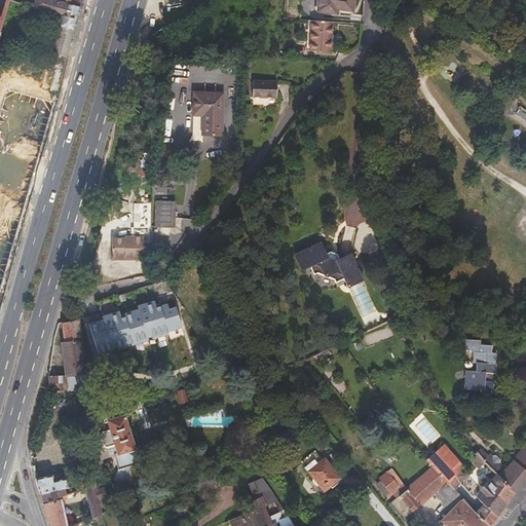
[(35,0),(34,7),(62,15),(51,52),(67,58),(79,7),(58,1),(52,0),(35,0)]
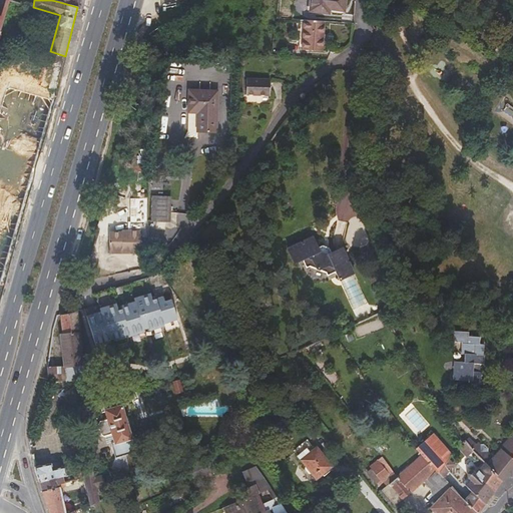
[(344,10),(345,0),(311,0),(310,10),(329,13),(329,8),(344,10)]
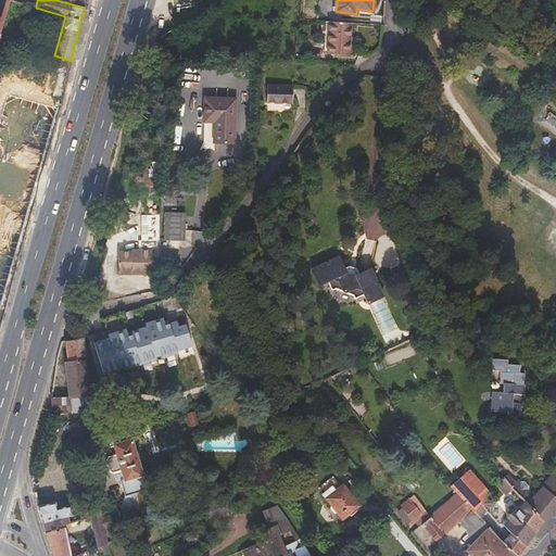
[(350,57),(352,23),(329,22),(327,54),(350,57)]
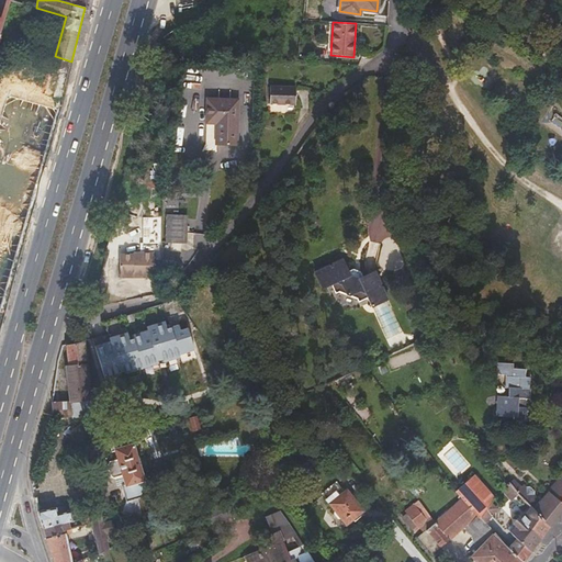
[(295,103),(295,86),(270,86),(270,103),(295,103)]
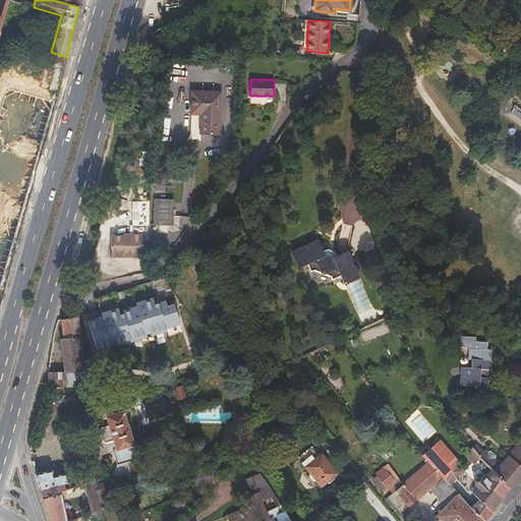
[(220,134),(221,93),(191,92),(190,114),(200,115),(199,133),(220,134)]
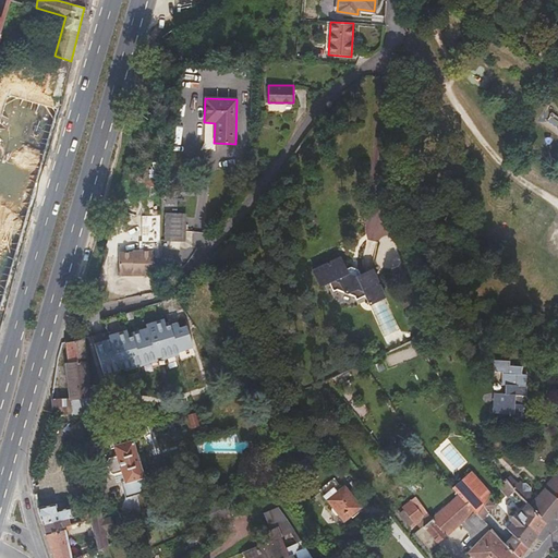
[(156,214),(141,213),(141,243),(155,243),(156,214)]
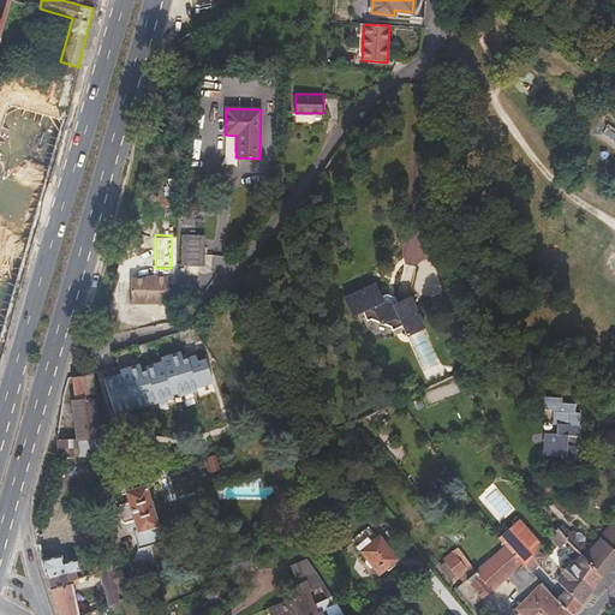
[(203,266),(204,236),(181,234),(180,266),(203,266)]
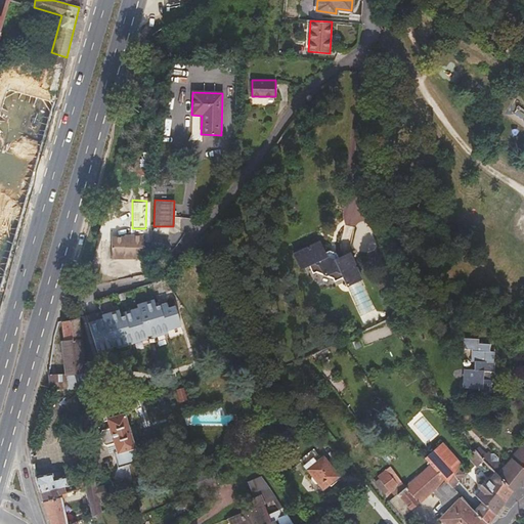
[(125,237),(113,237),(113,259),(124,259),(126,257),(134,257),(134,258),(144,258),(144,235),(125,235),(125,237)]
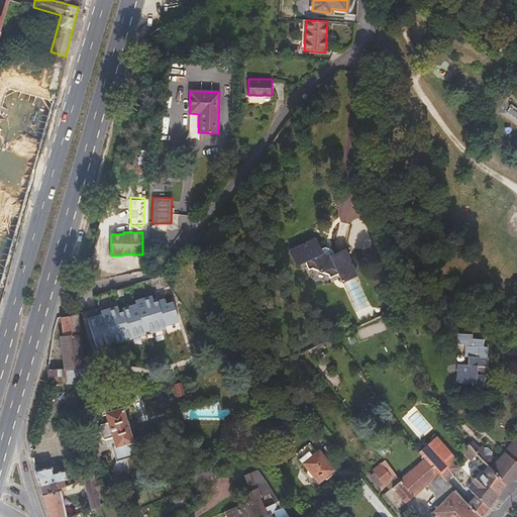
[(315,238),(289,250),(296,267),(304,263),(309,261),(314,263),(318,271),(322,273),(331,269),(335,271),(337,275),(341,284),(357,276),(345,249),(334,254),(329,256),(323,254),(321,249),(315,238)]
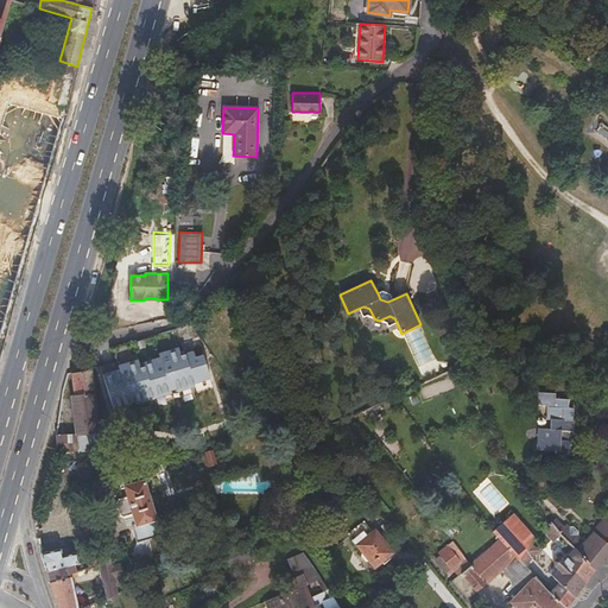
[(382,291),(378,293),(380,299),(387,302),(393,299),(391,293),(382,291)]
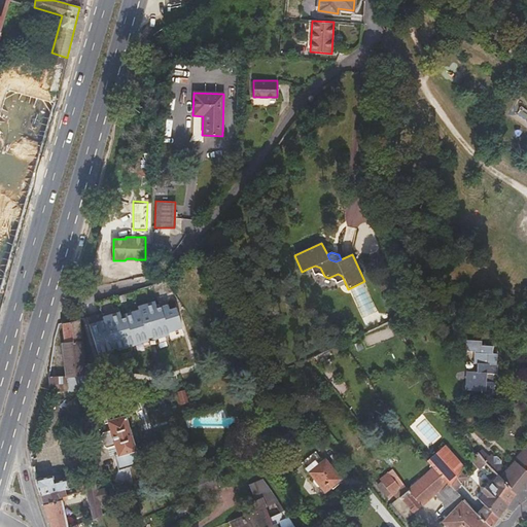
[(319,274),(324,276),(320,268),(315,266),(310,268),(314,276),(319,274)]
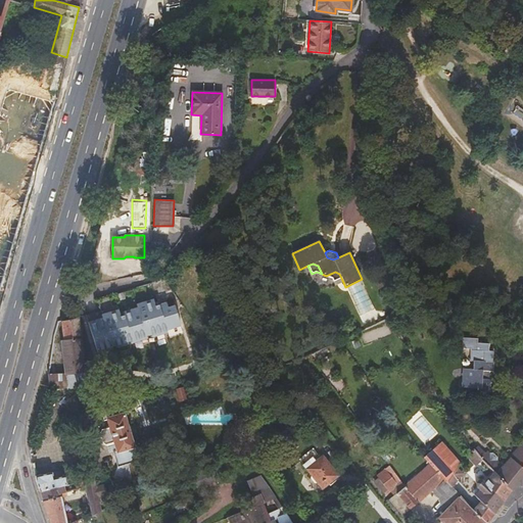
[(335,272),(326,276),(332,278),(333,282),(341,278),(339,274),(335,272)]
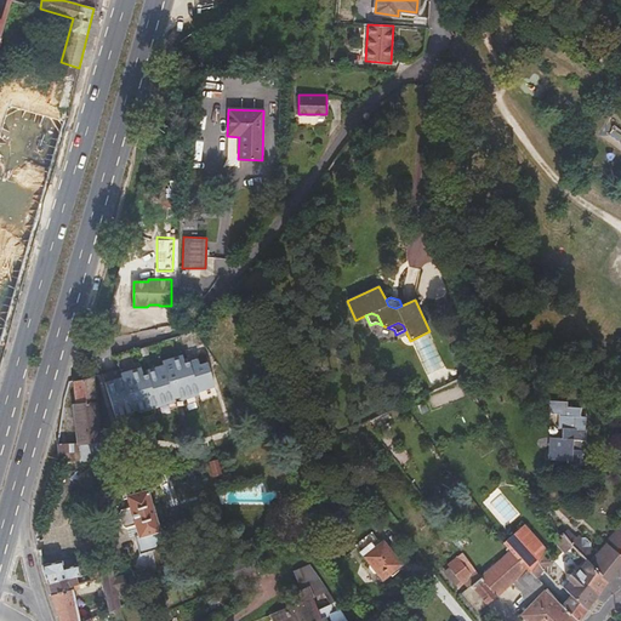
[(467,345),(451,349),(457,368),(473,362),(467,345)]
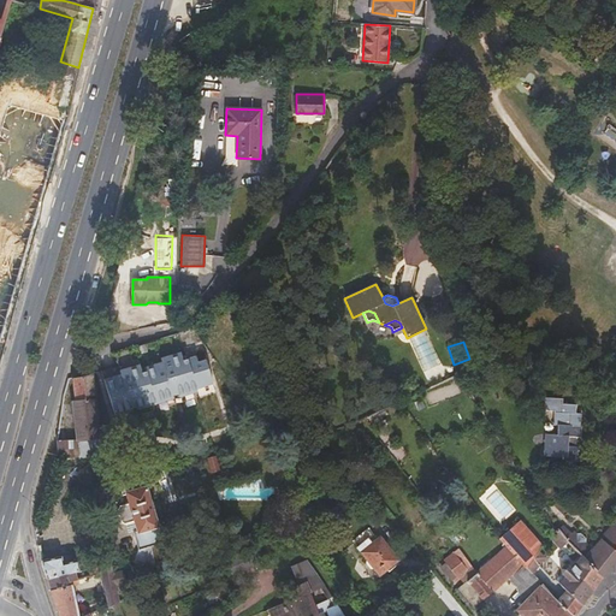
[(106,380),(117,416),(135,412),(134,408),(140,407),(142,415),(155,410),(154,406),(176,398),(175,395),(179,394),(183,402),(196,398),(194,392),(200,391),(199,388),(215,383),(207,359),(200,361),(197,356),(185,360),(182,351),(163,359),(164,362),(147,367),(148,372),(144,373),(142,365),(122,371),(119,365),(112,367),(102,371),(106,380)]
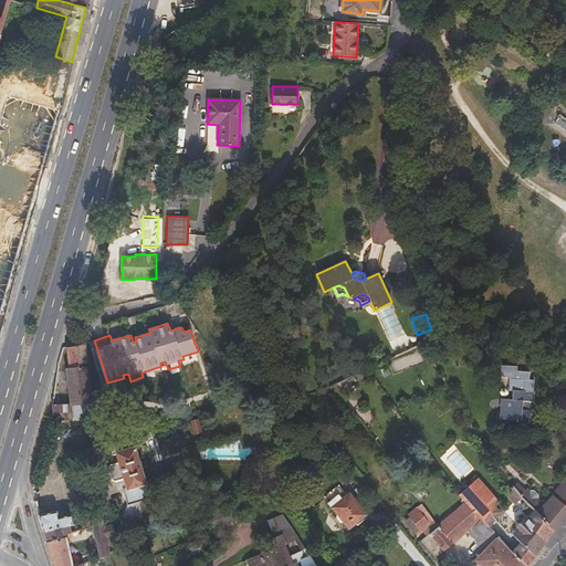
[(88,356),(86,342),(67,346),(69,357),(88,356)]
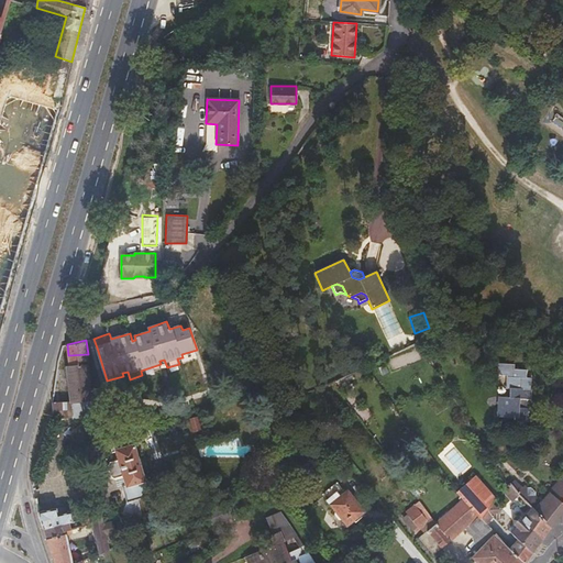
[(92,398),(88,354),(68,355),(73,400),(75,400),(92,398)]
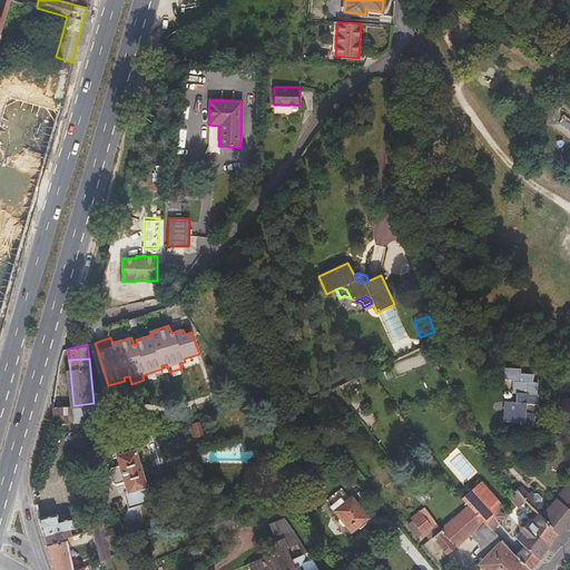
[(546,415),(537,403),(538,383),(533,382),(533,374),(521,374),(521,369),(504,367),(503,380),(513,380),(512,393),(517,393),(516,402),(504,401),(502,422),(517,423),(528,434),(540,423),(536,414),(546,415)]
